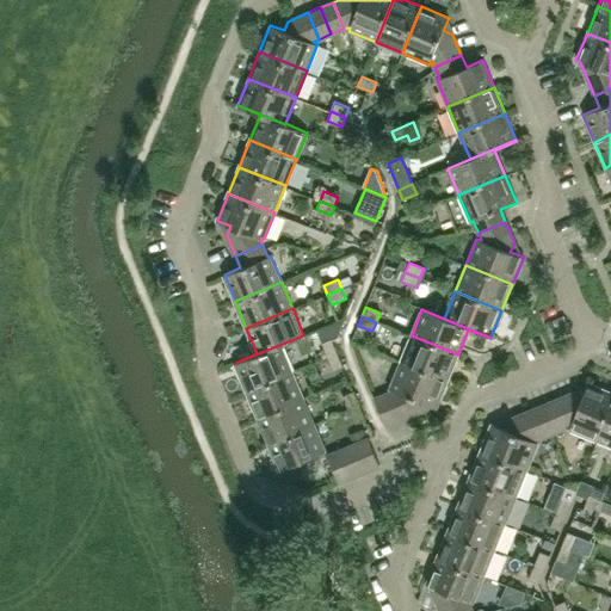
[(448,381),(458,355),(412,335),(400,362),(448,381)]
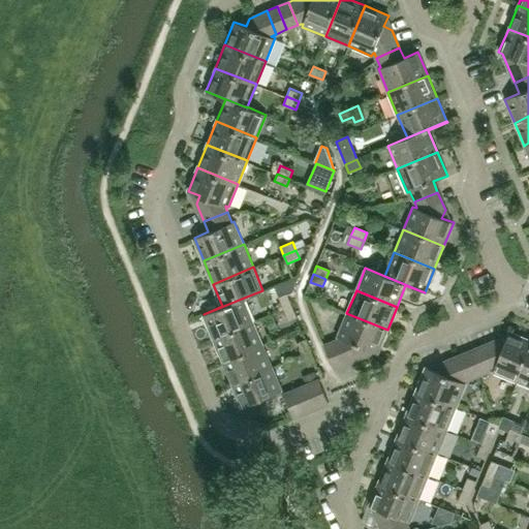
[(292,306),(287,293),(279,297),(284,309),(292,306)]
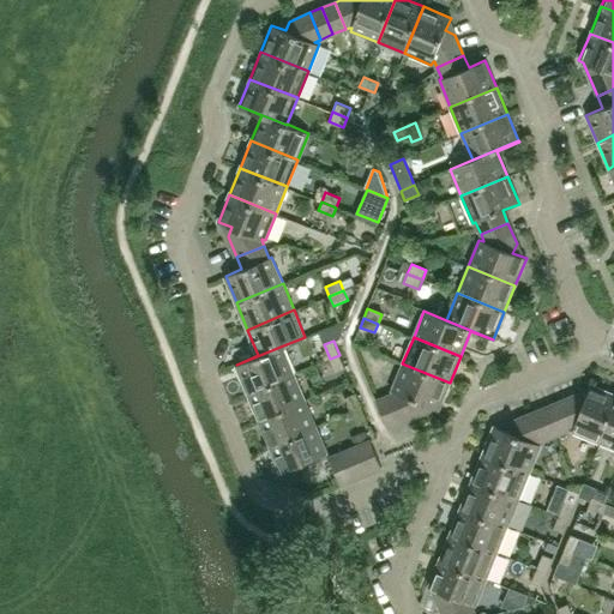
[(294,372),(283,345),(236,365),(247,391),(294,372)]
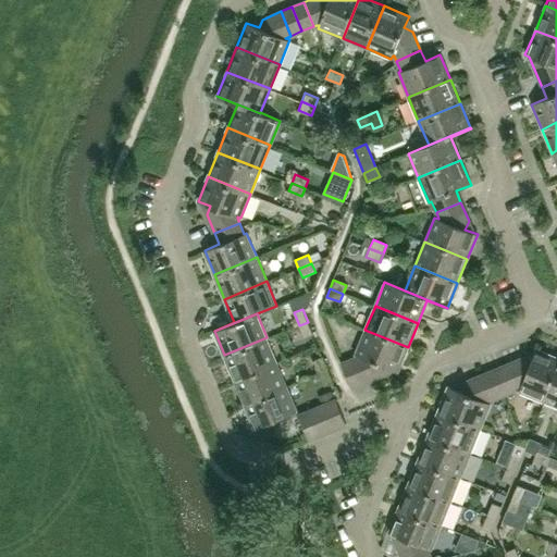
[(312,334),(308,322),(299,325),(304,338),(312,334)]
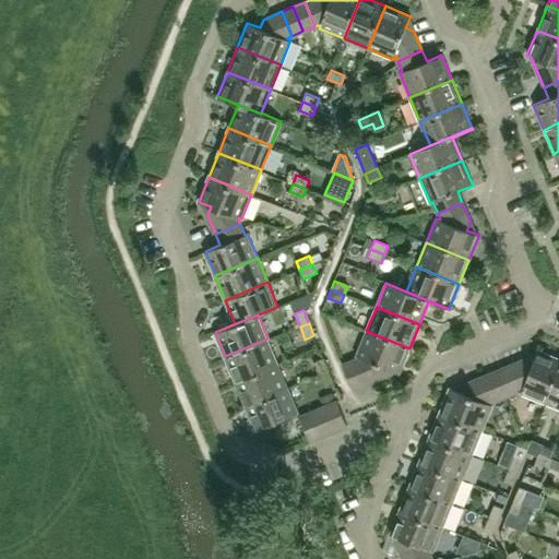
[(383,377),(387,368),(399,373),(409,348),(366,331),(356,356),(359,357),(358,358),(342,365),(353,389),(383,377)]
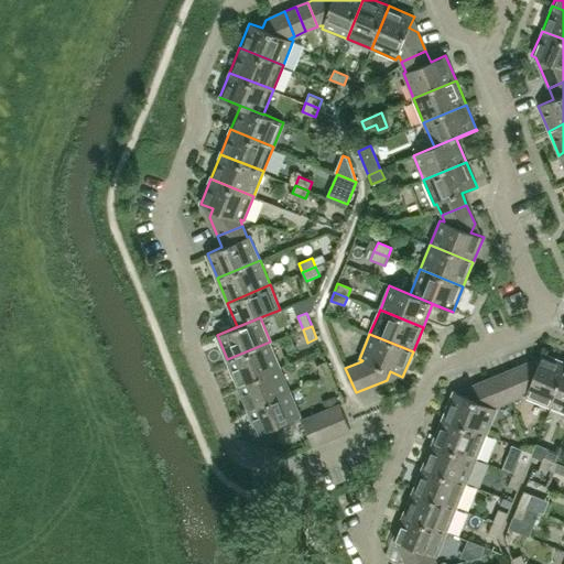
[(280,366),(270,342),(227,359),(237,383),(280,366)]
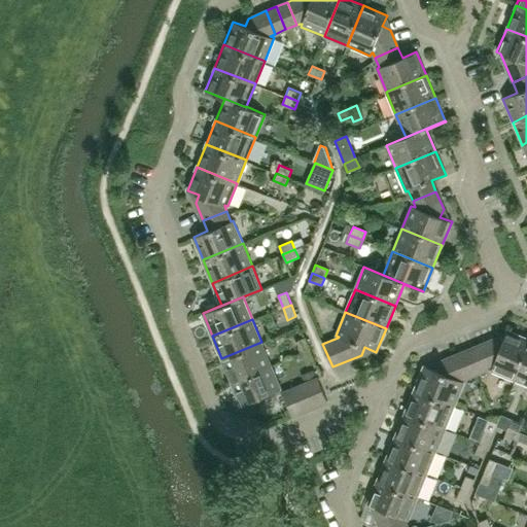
[(515,380),(526,349),(526,338),(507,330),(503,342),(495,339),(478,346),(487,369),(491,367),(492,367),(491,371),(515,380)]
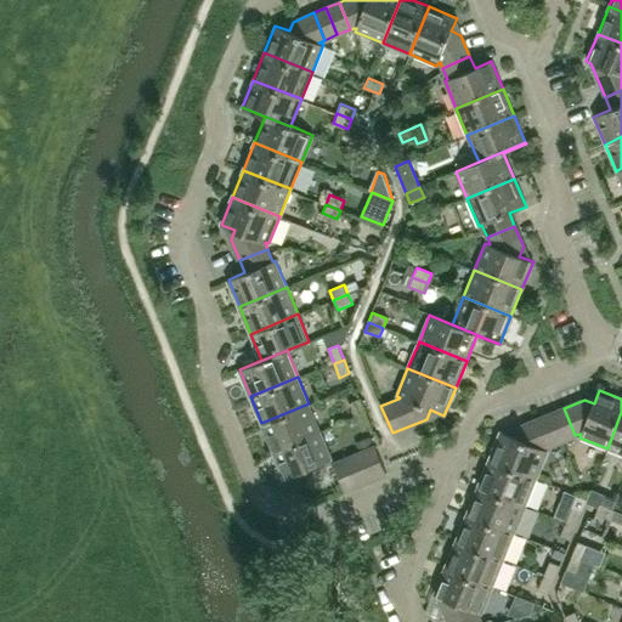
[(366,413),(360,399),(350,403),(356,417),(366,413)]
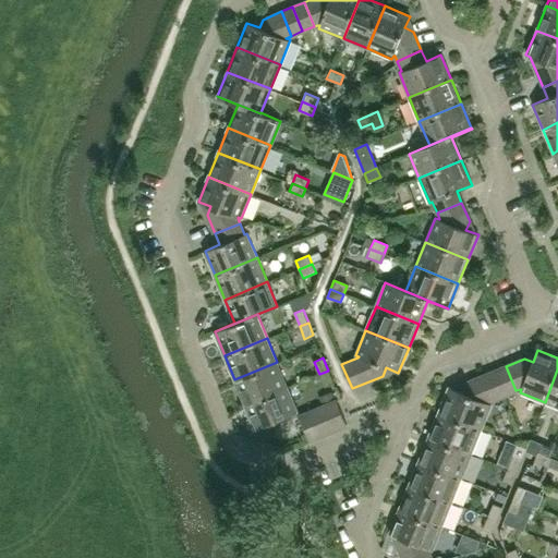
[(288,386),(277,362),(234,379),(245,403),(288,386)]
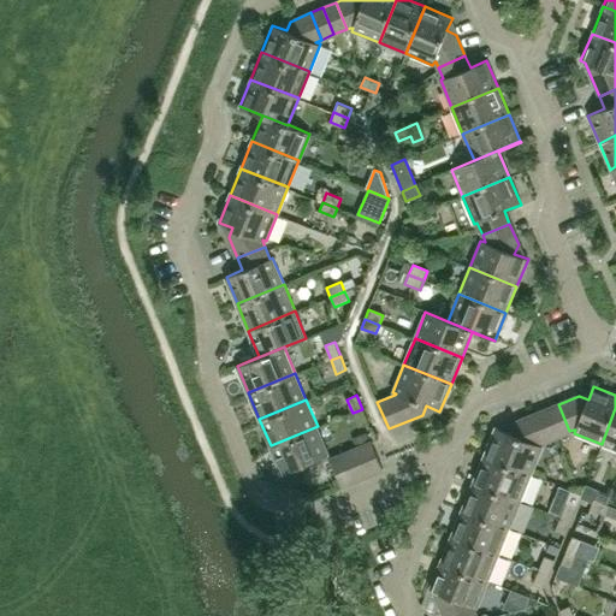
[(569,431),(558,404),(546,409),(557,437),(569,431)]
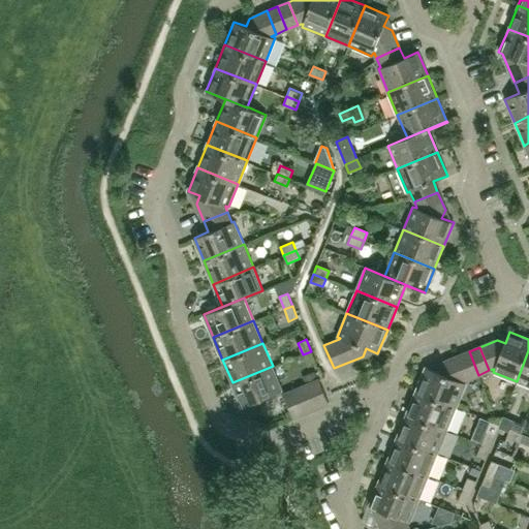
[(528,385),(528,350),(517,381),(528,385)]
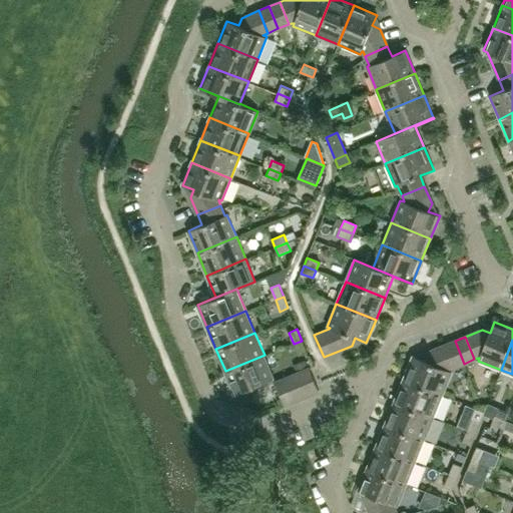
[(307,352),(302,341),(294,344),(299,356),(307,352)]
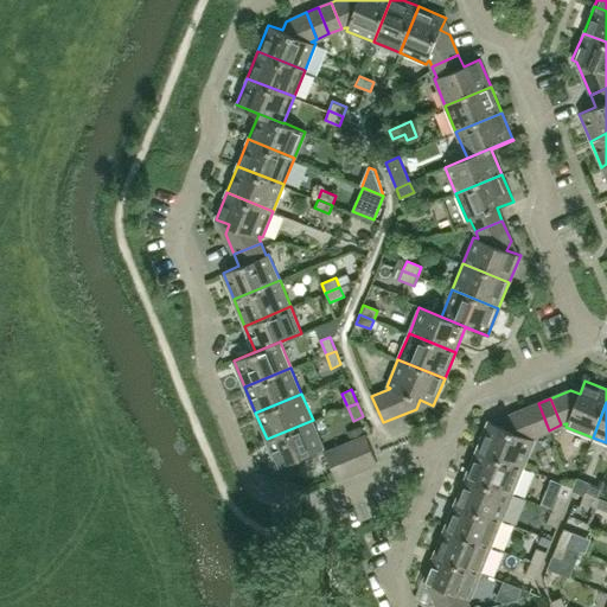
[(549,430),(538,403),(525,408),(537,435),(549,430)]
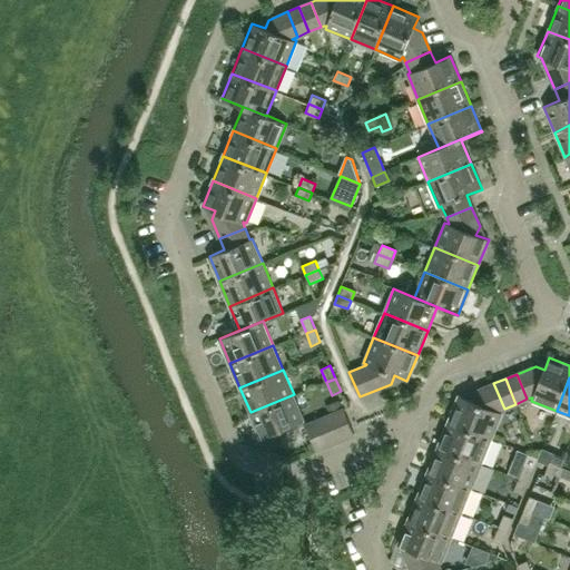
[(504,409),(493,383),(474,392),(471,400),(459,395),(449,421),(492,439),(502,413),(499,412),(500,410),(504,409)]
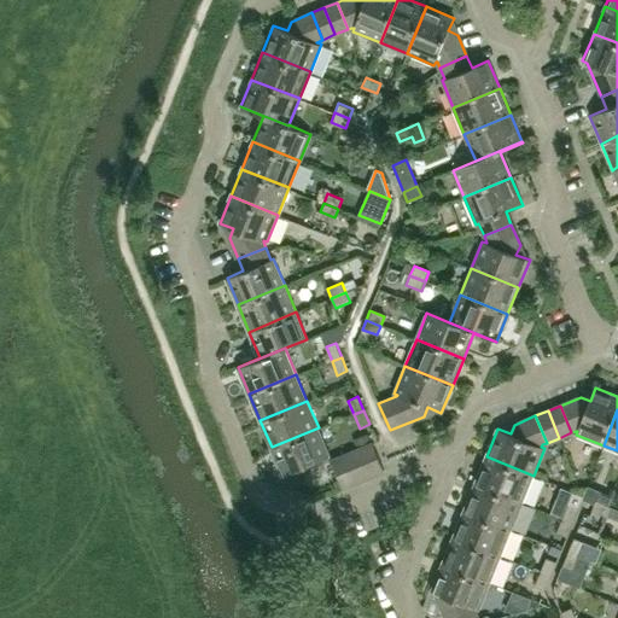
[(330,455),(319,427),(272,447),(283,474),(330,455)]
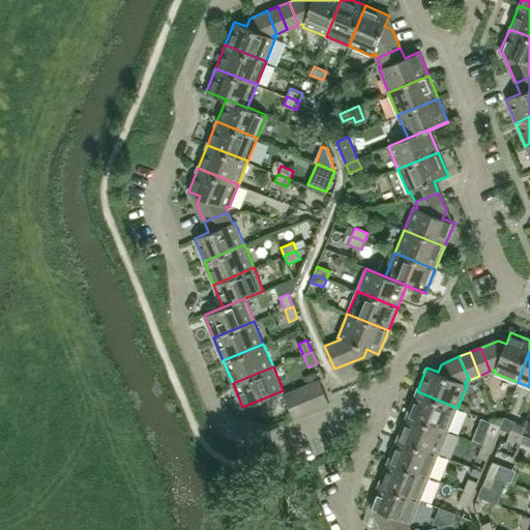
[(316,372),(302,378),(306,386),(307,385),(319,380),(316,372)]
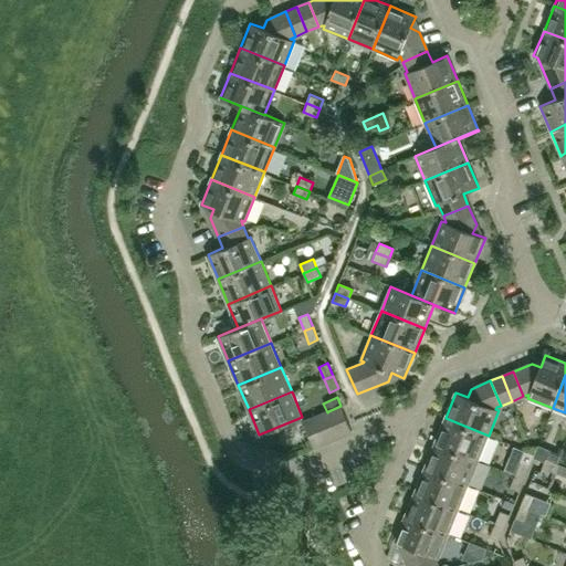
[(352,430),(341,406),(328,411),(338,436),(352,430)]
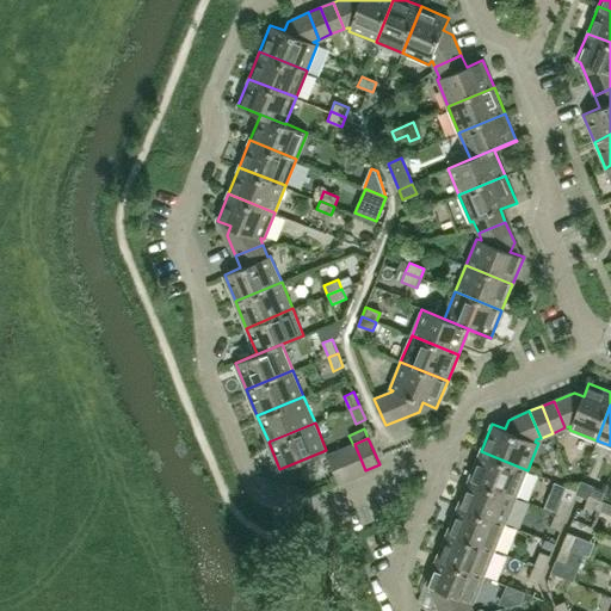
[(365,470),(355,444),(353,445),(341,450),(352,476),(365,470)]
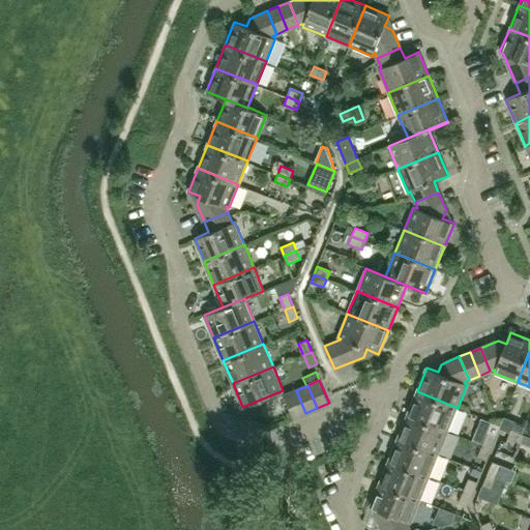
[(305,413),(296,390),(284,395),(294,418),(305,413)]
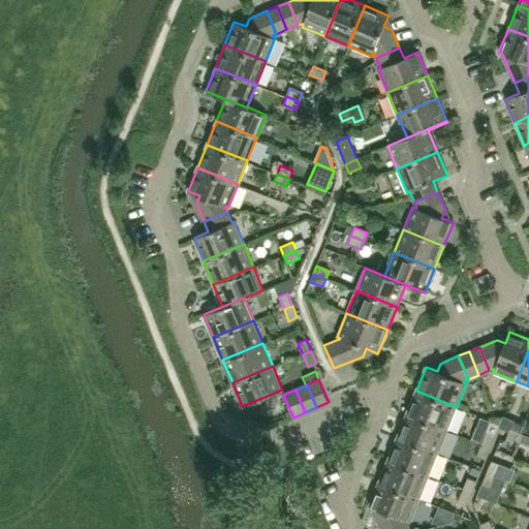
[(447,430),(457,407),(416,391),(407,413),(447,430)]
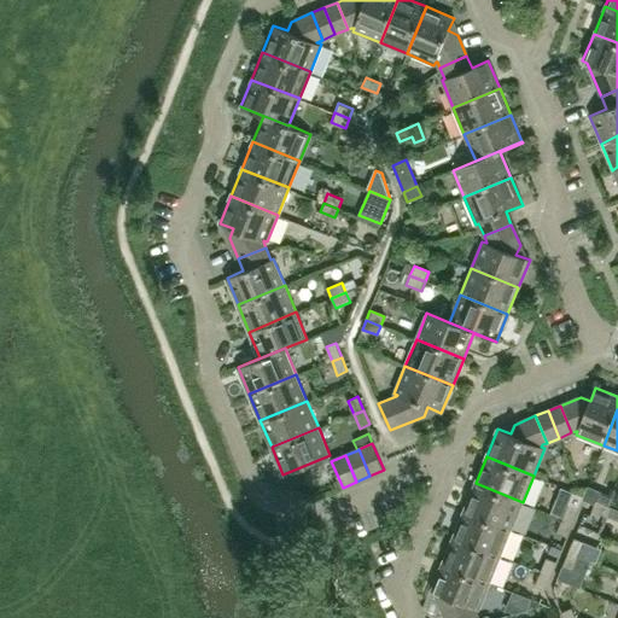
[(512,529),(523,502),(476,483),(465,509),(512,529)]
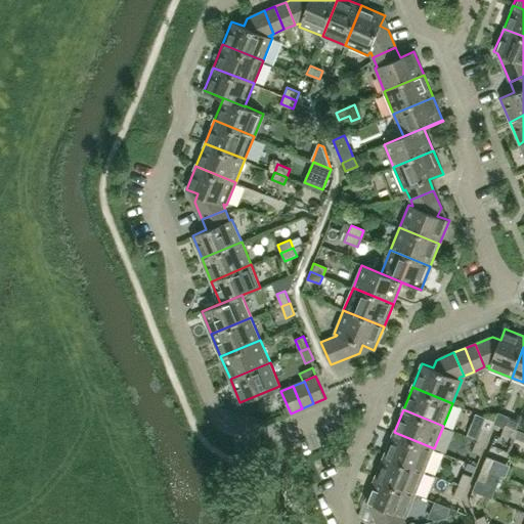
[(517,430),(520,422),(508,417),(505,425),(517,430)]
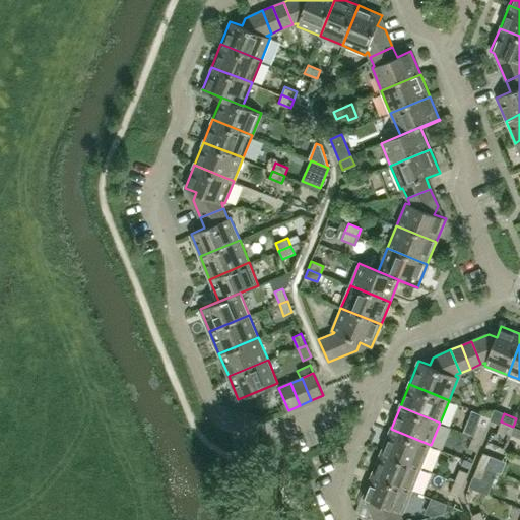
[(510,435),(513,427),(501,421),(498,430),(510,435)]
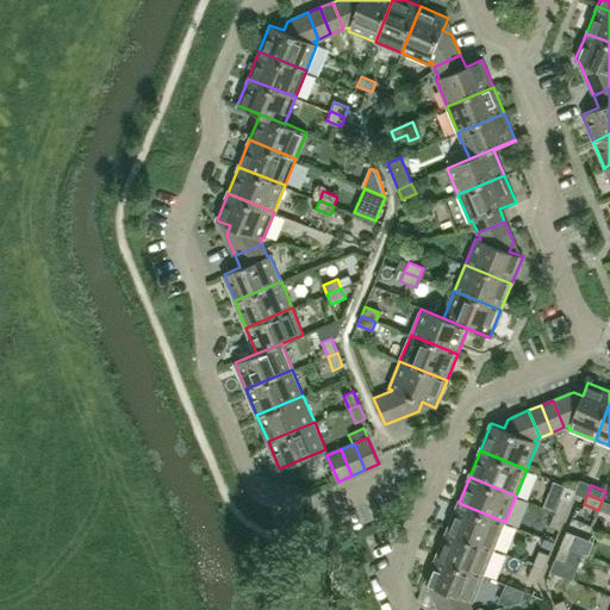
[(565,516),(571,502),(561,497),(555,511),(565,516)]
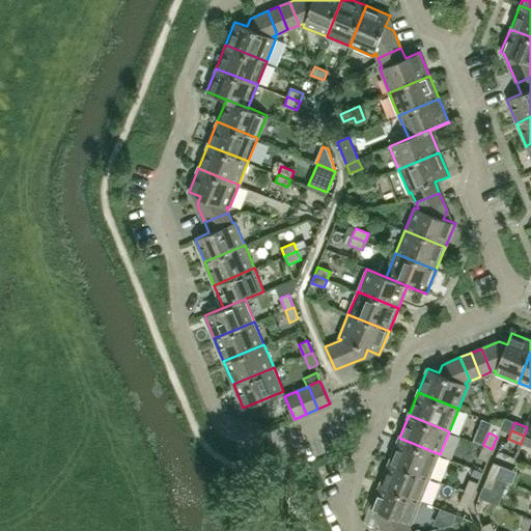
[(430,477),(440,454),(399,438),(390,460),(430,477)]
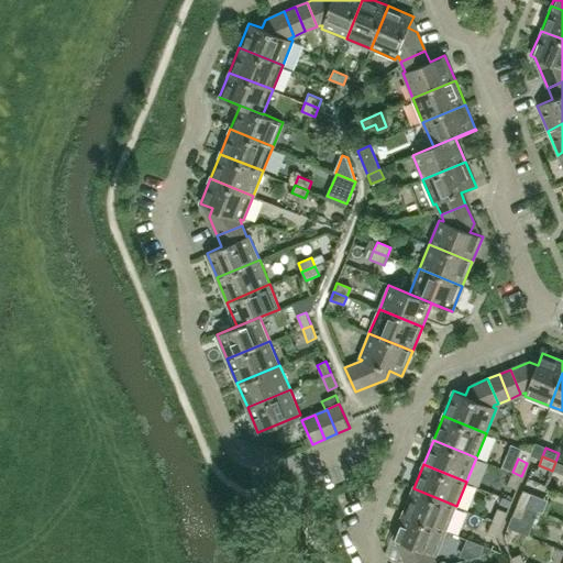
[(516,489),(521,476),(512,472),(507,485),(516,489)]
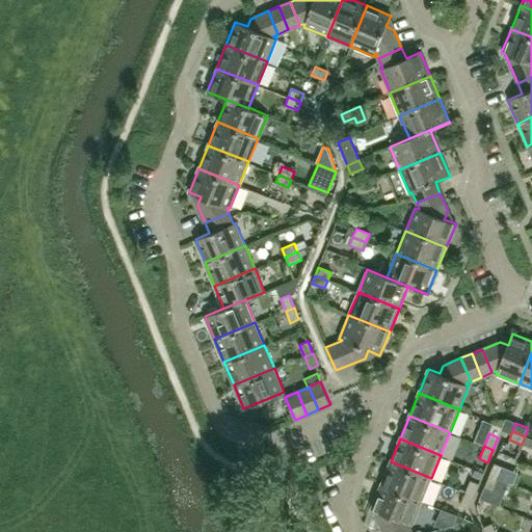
[(422,501),(431,478),(391,461),(381,484),(422,501)]
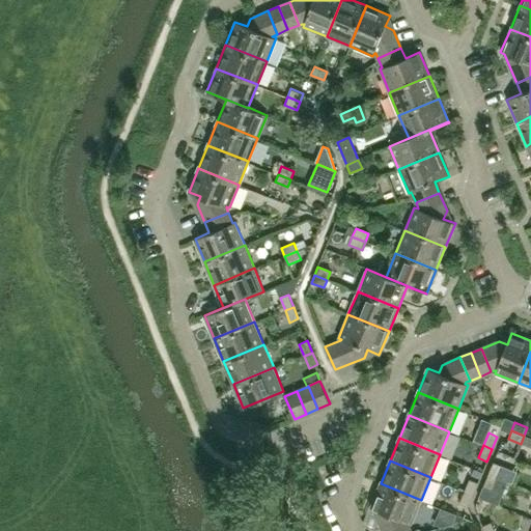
[(497,478),(502,466),(494,462),(488,474),(497,478)]
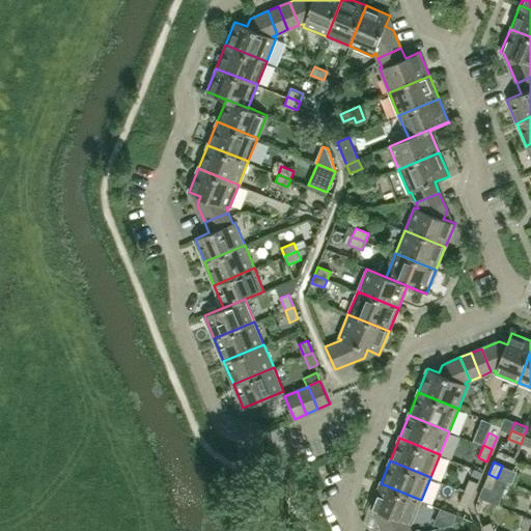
[(492,490),(497,478),(488,474),(483,486),(492,490)]
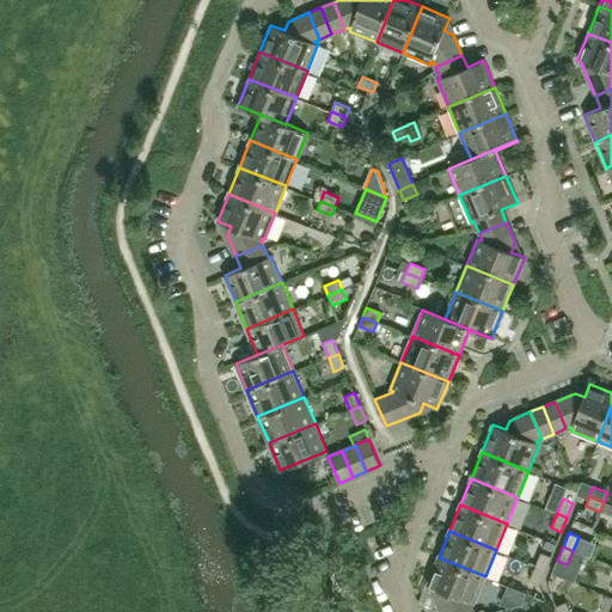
[(545,570),(551,557),(540,552),(536,567),(545,570)]
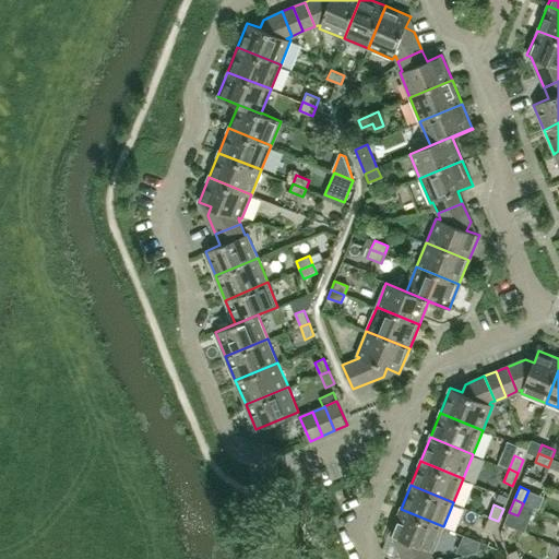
[(423,558),(430,556),(429,551),(429,549),(432,551),(443,526),(401,509),(390,534),(402,538),(399,548),(403,558),(423,558)]
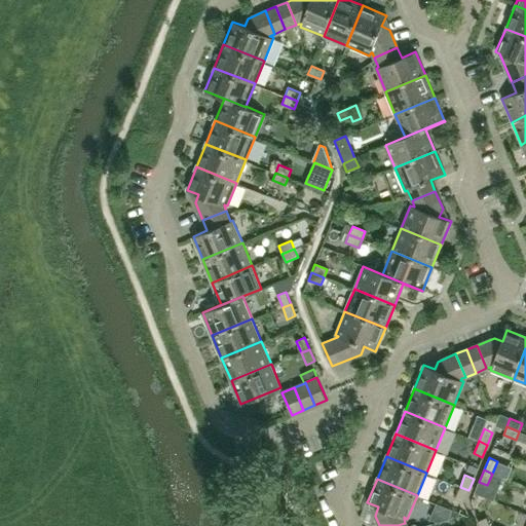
[(468,490),(460,487),(455,499),(463,502),(468,490)]
